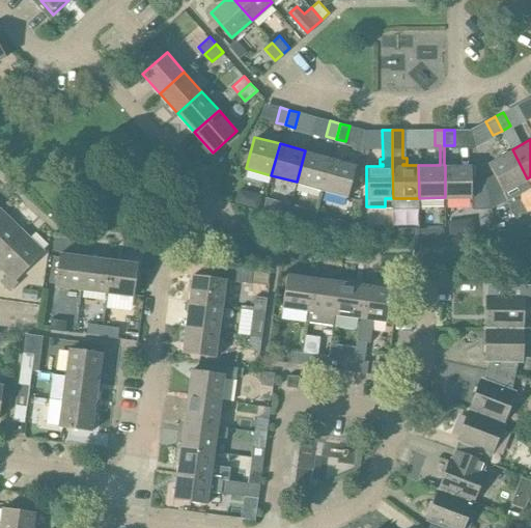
[(494,172),(483,178),(491,207),(507,198),(504,191),(527,178),(512,149),(488,162),(494,172)]
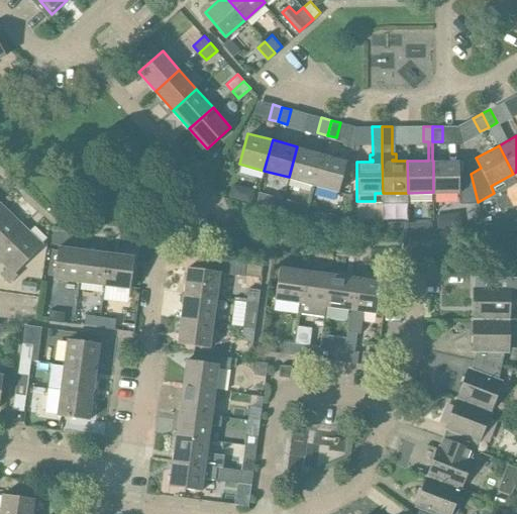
[(313,184),(321,153),(297,146),(289,177),(313,184)]
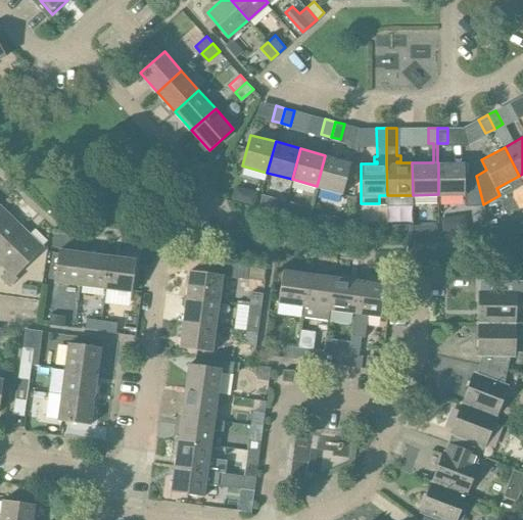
[(350,161),(325,155),(317,186),(342,193),(350,161)]
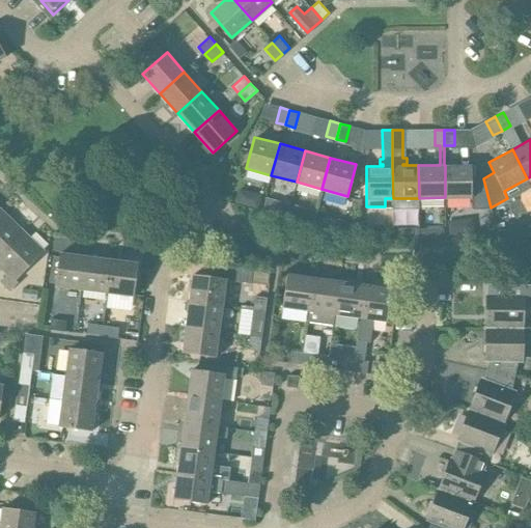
[(472,207),(491,207),(483,178),(471,178),(471,164),(445,165),(445,197),(472,197),(472,207)]
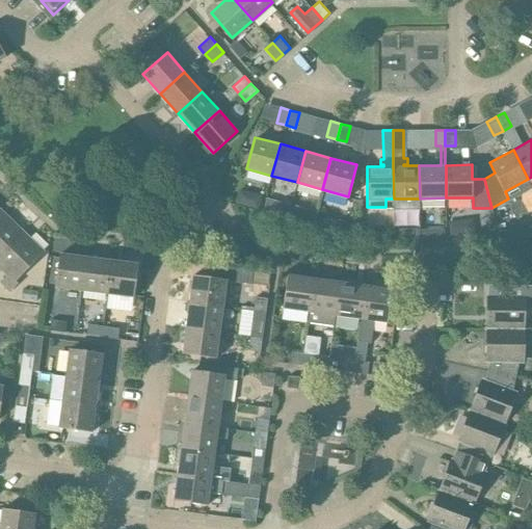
[(238,188),(235,202),(258,208),(262,194),(238,188)]
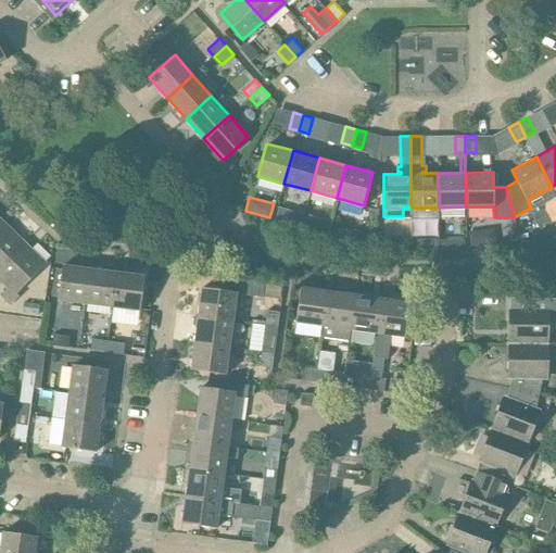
[(306,213),(303,225),(315,228),(318,215),(306,213)]
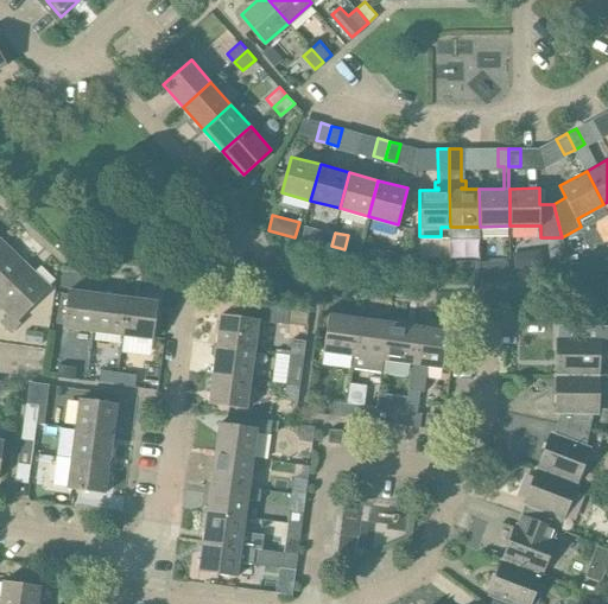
[(0,294),(29,266),(5,243),(0,248),(0,294)]
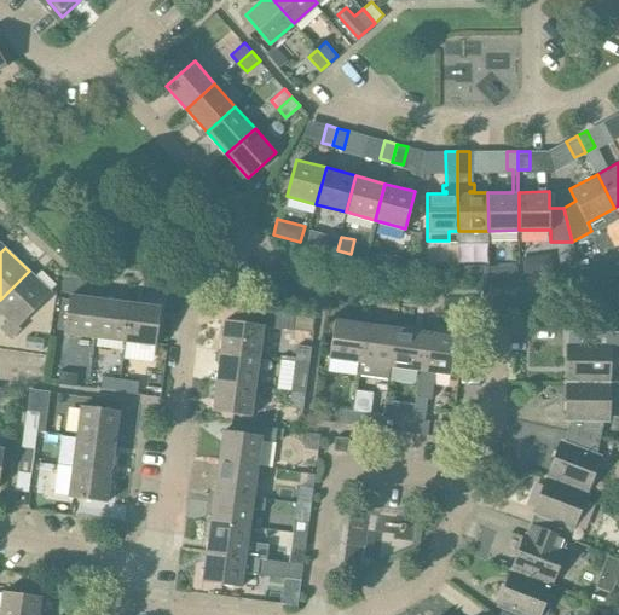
[(393,254),(389,268),(408,274),(411,259),(393,254)]
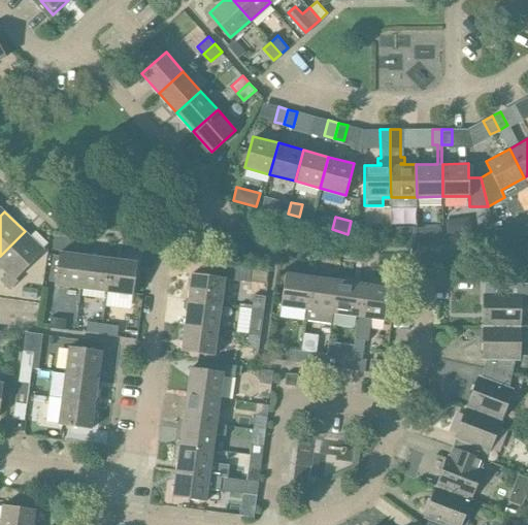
[(14,276),(28,263),(42,248),(25,231),(0,256),(0,264),(7,271),(1,279),(9,287),(18,279),(14,276)]
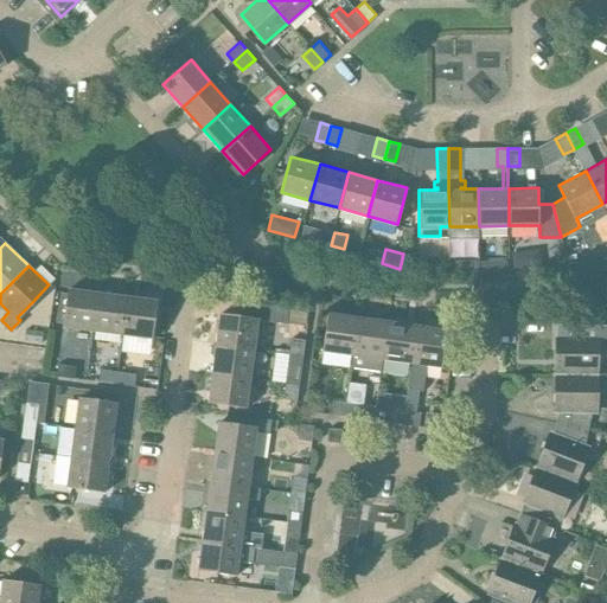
[(68,288),(65,312),(63,326),(93,329),(97,292),(68,288)]
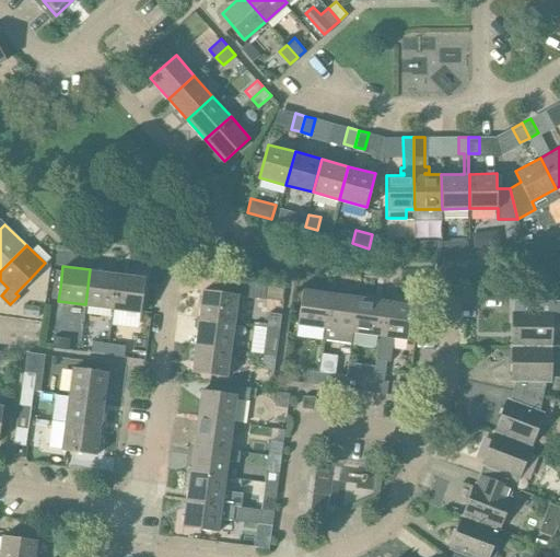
[(117,273),(90,269),(85,304),(113,308),(117,273)]
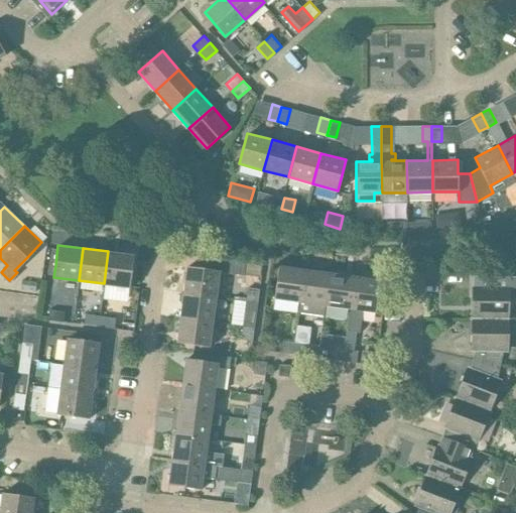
[(134,254),(108,251),(104,283),(130,286),(134,254)]
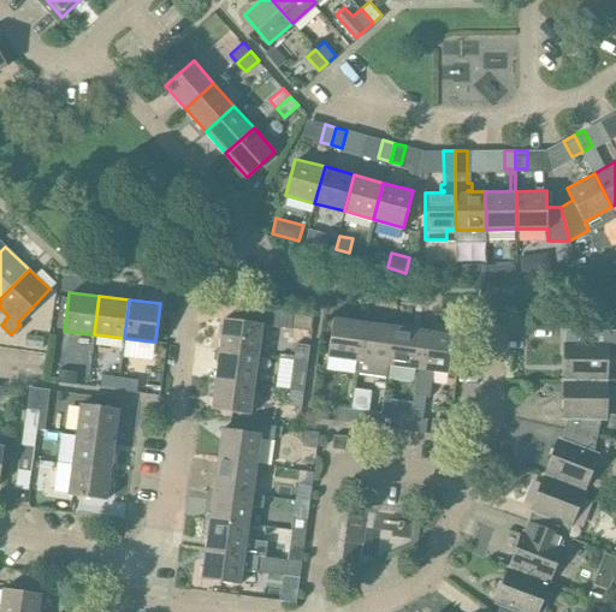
[(219,346),(258,351),(262,324),(290,327),(291,319),(313,322),(314,314),(255,306),(254,320),(224,316),(219,346)]
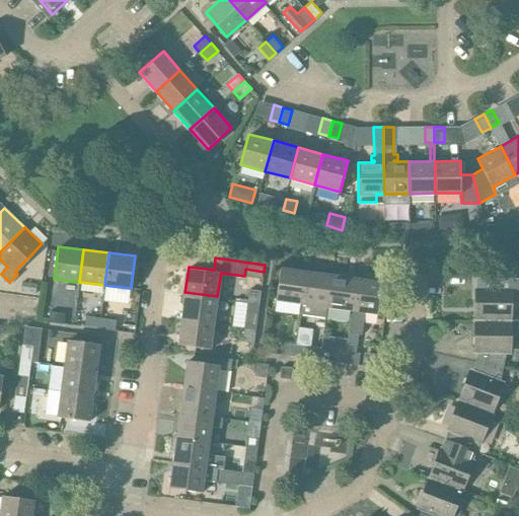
[(276,299),(301,303),(306,271),(281,267),(278,287),(276,299)]
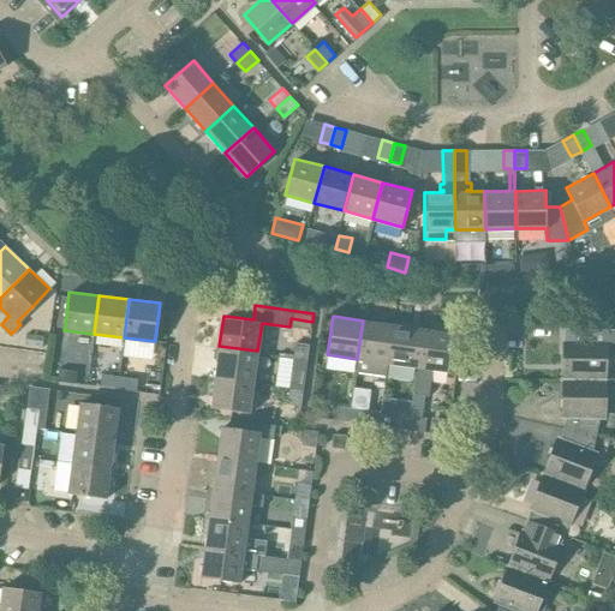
[(356,372),(369,373),(386,376),(387,363),(393,324),(363,321),(357,359),(358,359),(356,372)]
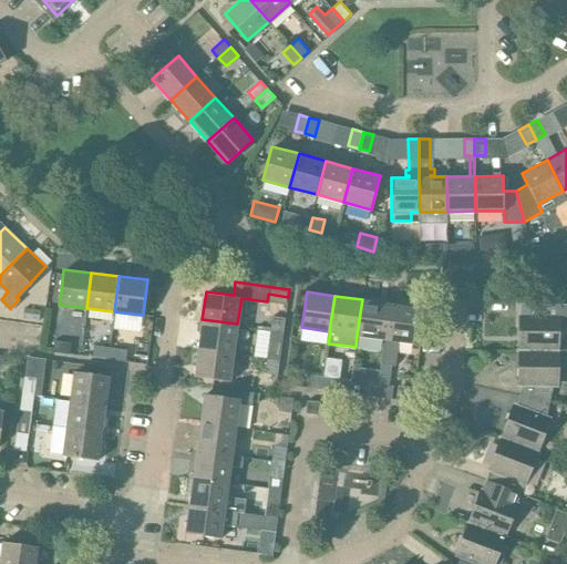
[(390,303),(362,299),(357,335),(384,338),(390,303)]
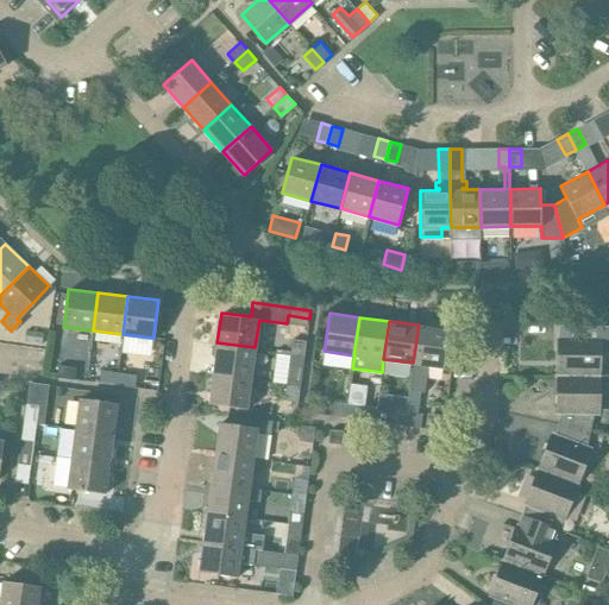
[(419,325),(413,363),(444,367),(449,329),(419,325)]
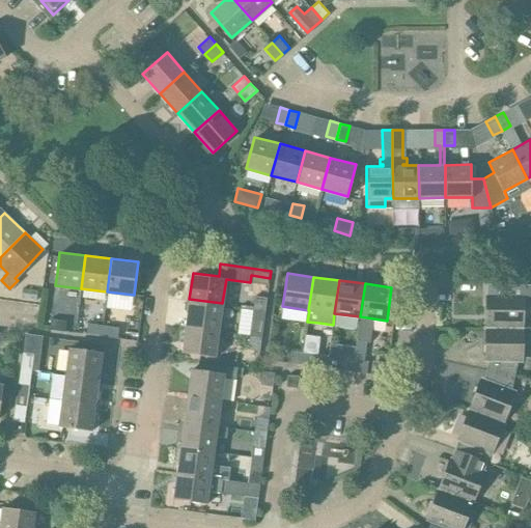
[(530,283),(488,283),(488,296),(486,296),(486,329),(504,330),(504,323),(523,323),(523,305),(530,305),(530,283)]
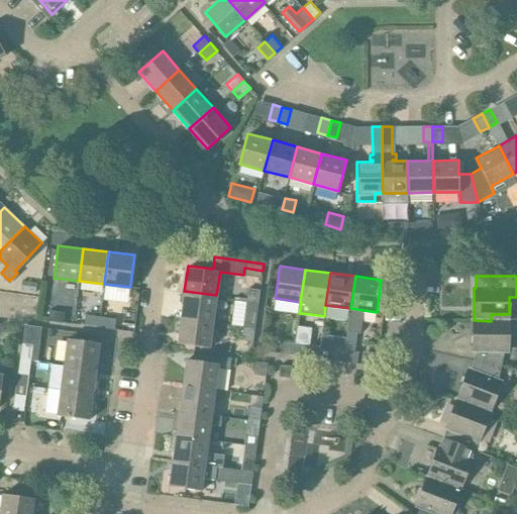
[(21,280),(20,289),(35,291),(36,282),(21,280)]
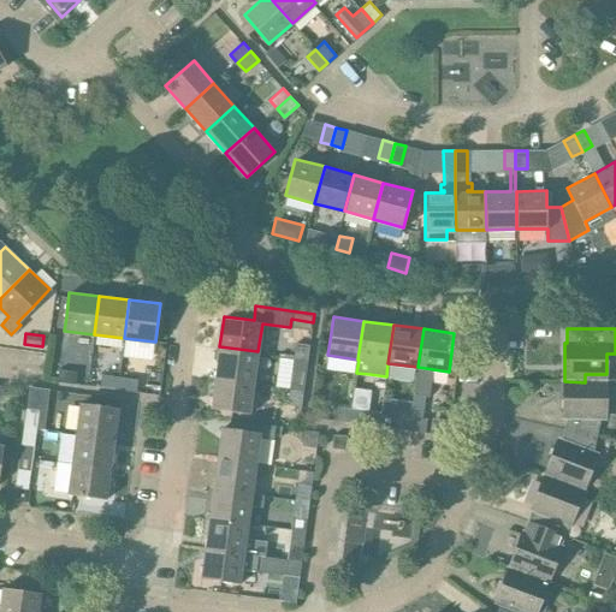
[(308,358),(311,344),(296,342),(294,357),(308,358)]
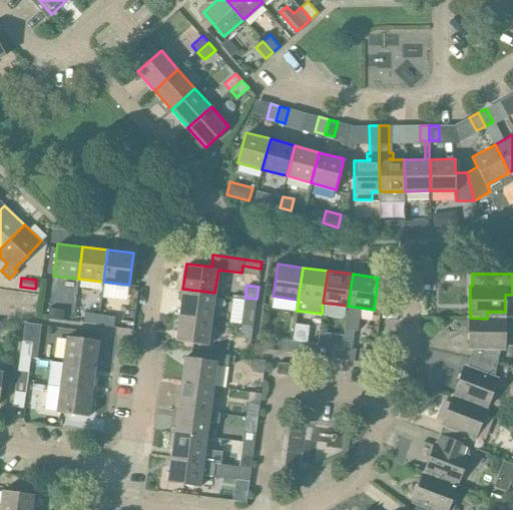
[(211,318),(214,293),(182,289),(179,314),(211,318)]
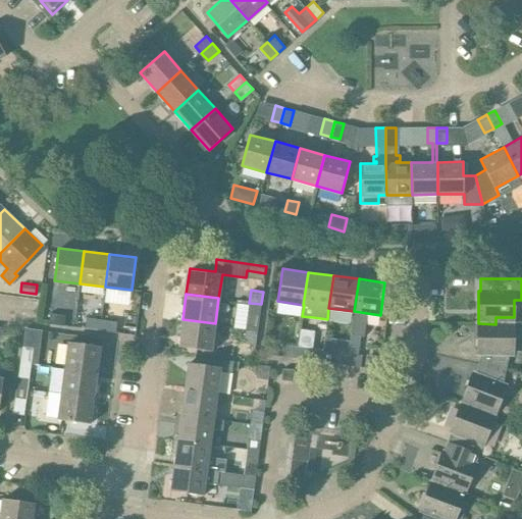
[(249,303),(246,327),(258,329),(261,304),(249,303)]
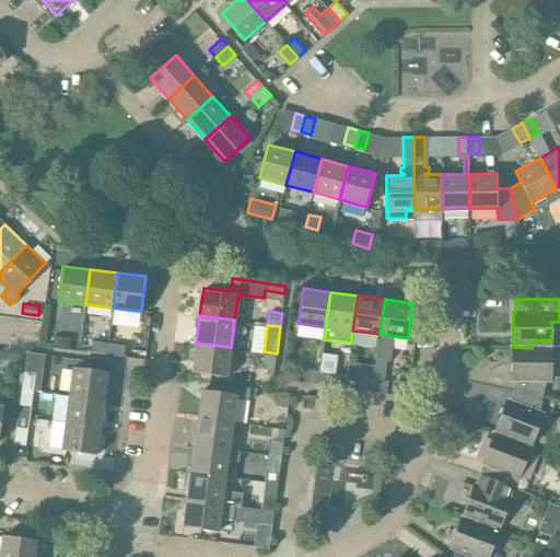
[(54,335),(53,346),(69,348),(71,337),(54,335)]
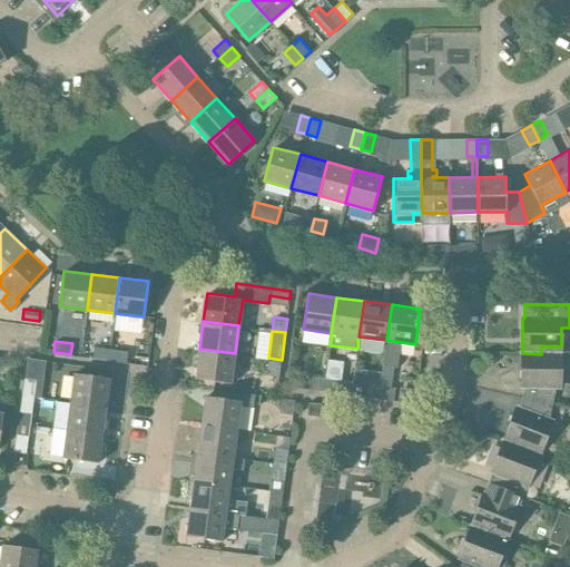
[(94,358),(104,359),(109,360),(111,346),(95,344),(94,358)]
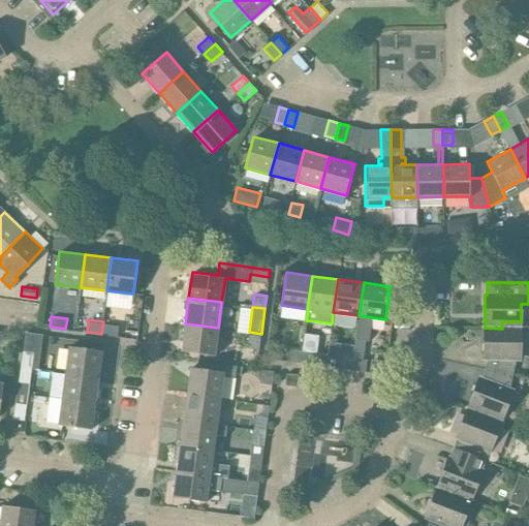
[(101,334),(117,336),(119,323),(103,321),(101,334)]
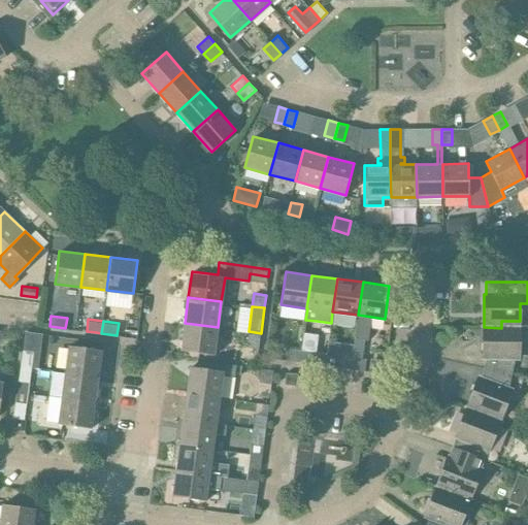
[(501,328),(484,327),(483,355),(487,355),(484,366),(512,371),(516,355),(519,355),(519,328),(522,325),(520,321),(501,321),(501,328)]
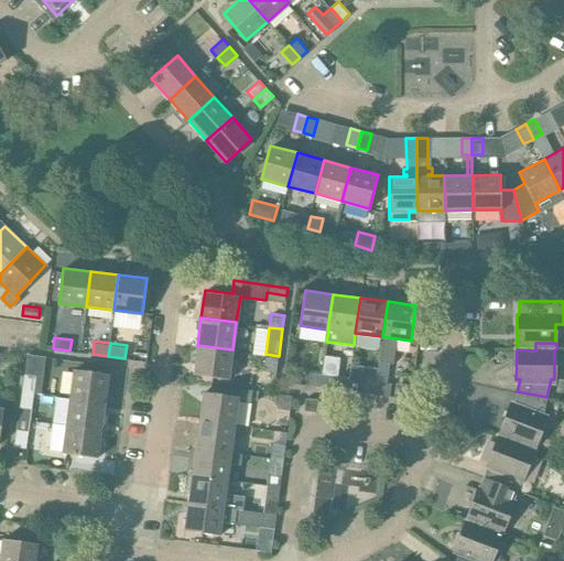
[(228,378),(232,349),(197,345),(194,374),(228,378)]
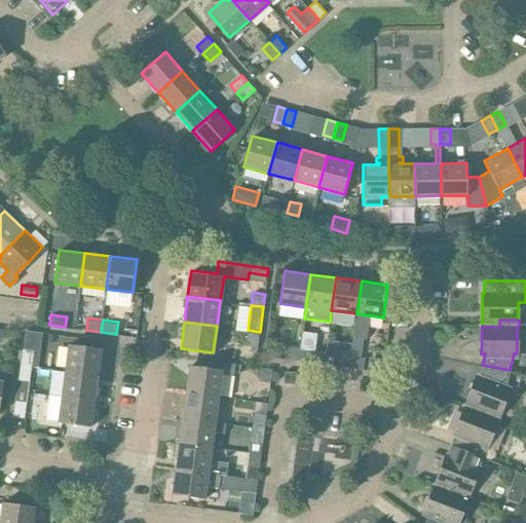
[(260,332),(248,330),(246,344),(258,346),(260,332)]
